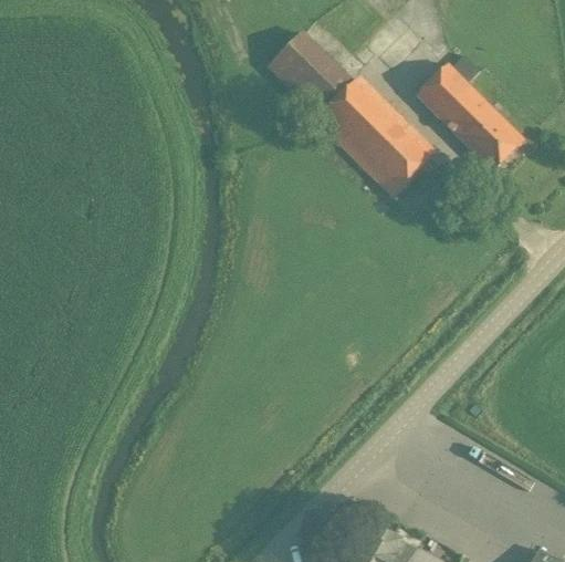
[(354,80),(302,29),(265,65),(317,116),(314,118),(391,197),(437,151),(359,74),(354,80)]
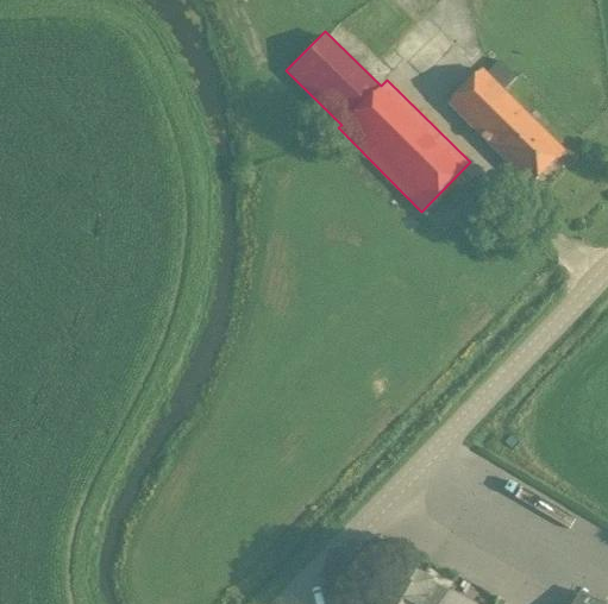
[(563,149),(531,117),(503,89),(515,75),(499,58),(484,71),(482,68),(447,102),(528,182),(563,149)]
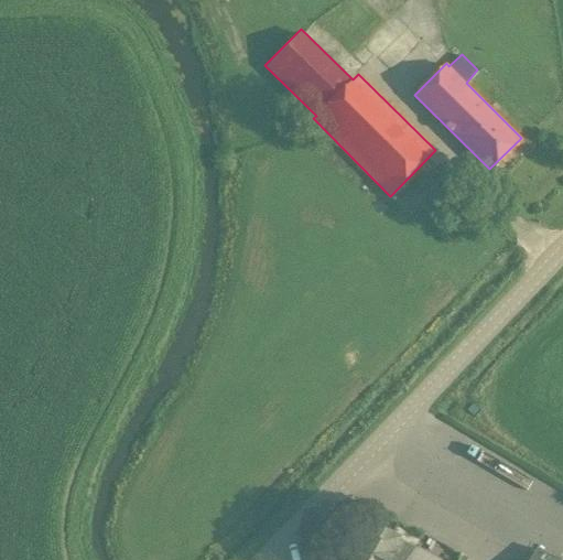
[(402,559),(412,545),(398,536),(375,524),(354,559),(402,559)]
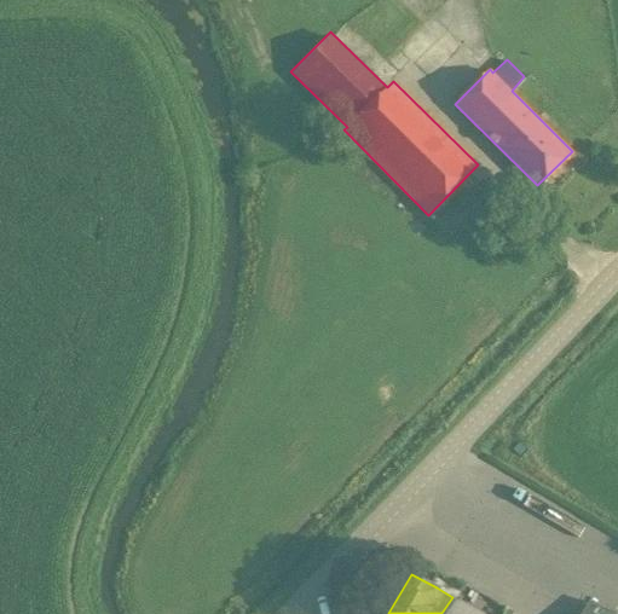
[(484,613),(452,597),(442,613),(484,613)]
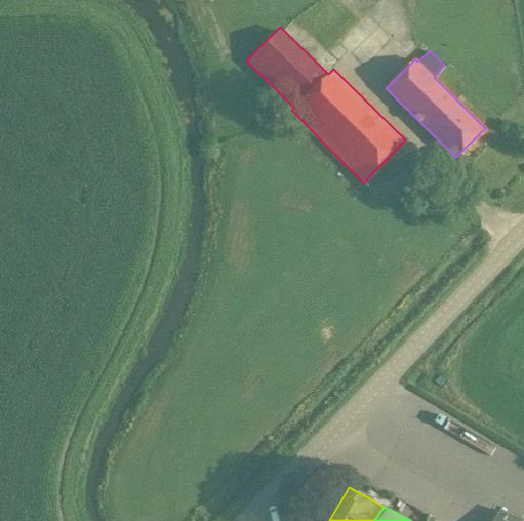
[(523,520),(499,508),(491,520),(523,520)]
